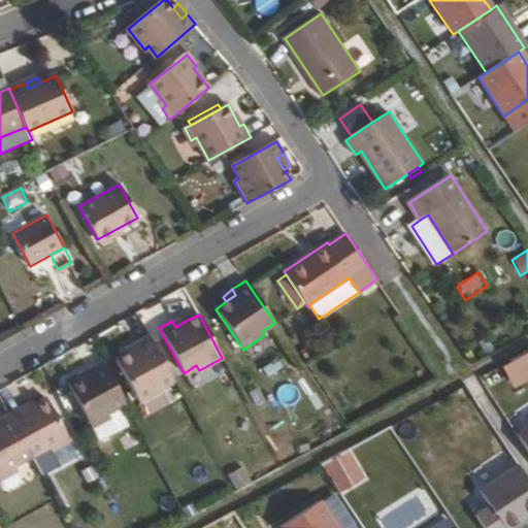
[(185,315),(171,321),(175,327),(188,320),(185,315)]
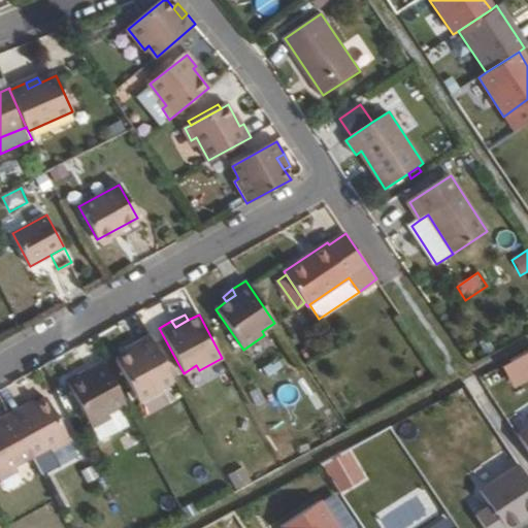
[(160,387),(172,380),(147,335),(135,342),(139,348),(127,355),(116,361),(139,404),(162,392),(160,387)]
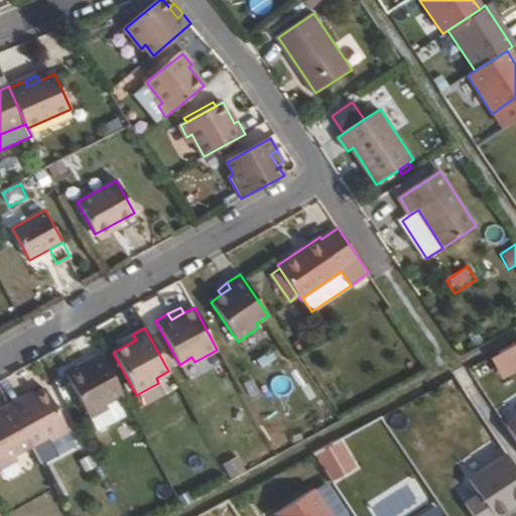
[(121,341),(124,347),(136,340),(132,335),(121,341)]
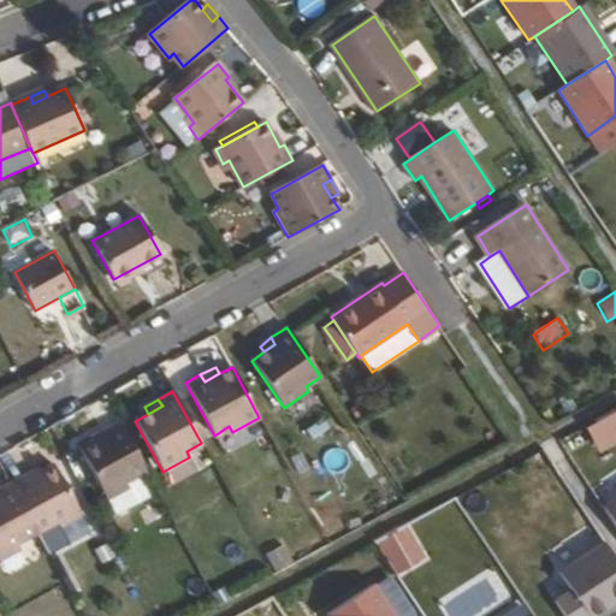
[(615,410),(586,428),(600,454),(615,444),(615,410)]
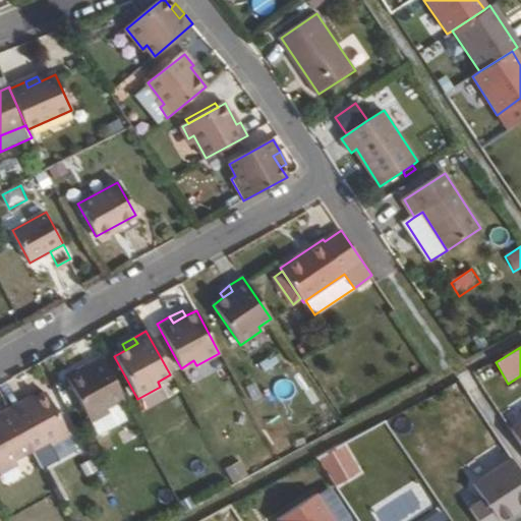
[(100,411),(123,399),(100,355),(85,365),(88,367),(67,381),(90,422),(103,415),(100,411)]
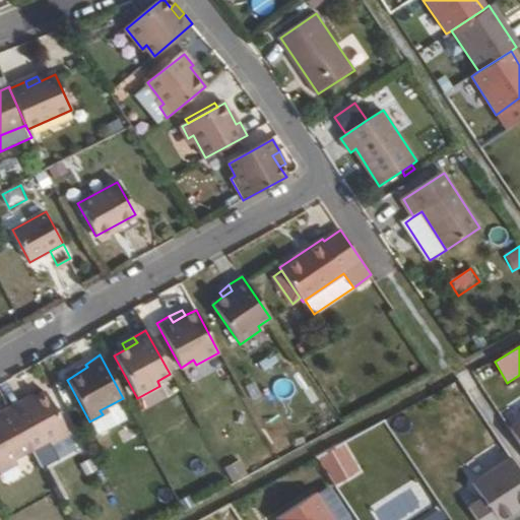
[(8,408),(30,449),(54,437),(56,442),(68,436),(45,393),(23,404),(21,401),(8,408)]
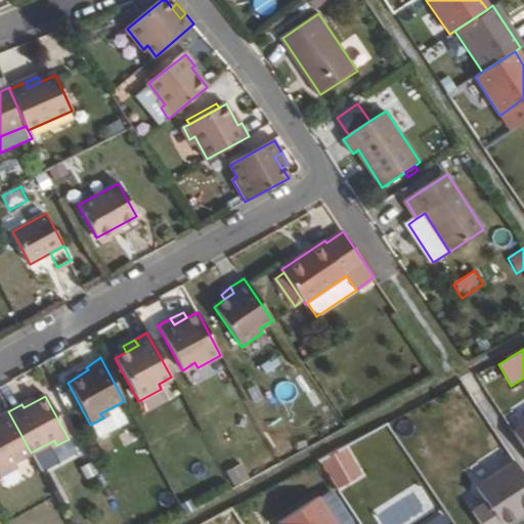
[(6,466),(31,452),(8,411),(0,416),(0,475),(9,471),(6,466)]
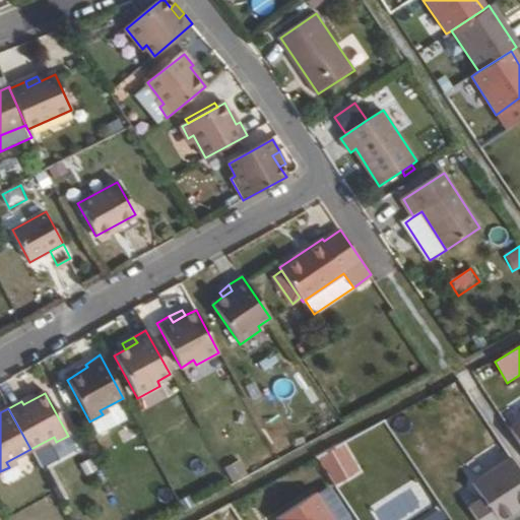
[(519,423),(508,431),(519,448),(519,423)]
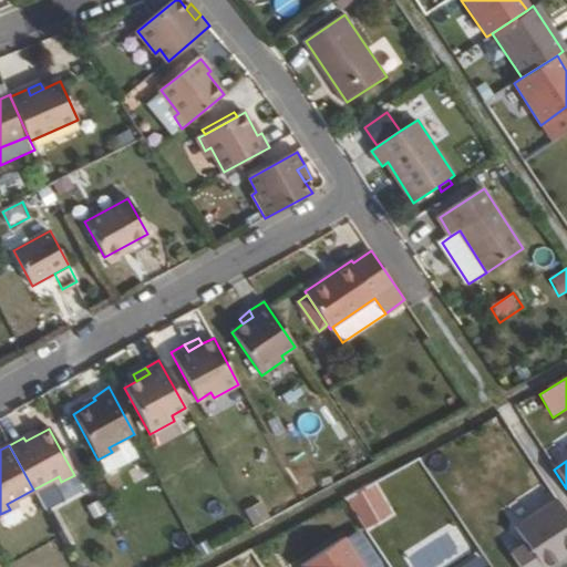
[(545,566),(566,553),(566,517),(556,502),(514,529),(525,546),(512,555),(517,566),(545,566)]
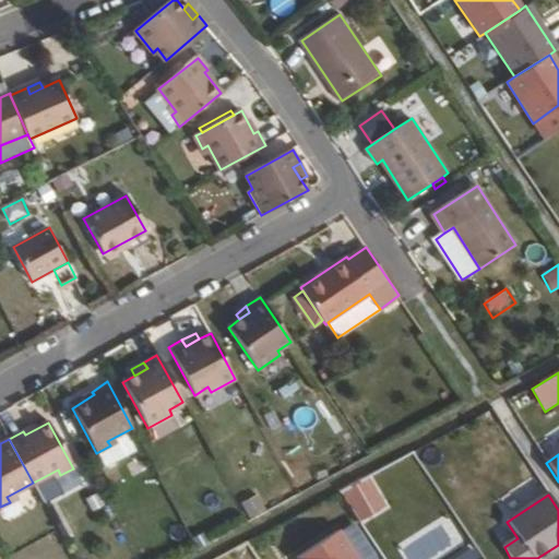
[(296,558),(351,558),(333,534),(296,558)]
